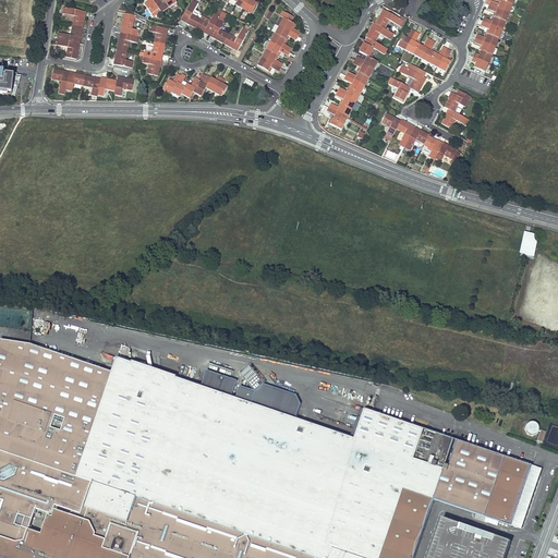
[(152,14),(159,9),(152,0),(146,0),(148,2),(149,3),(145,7),(152,14)]
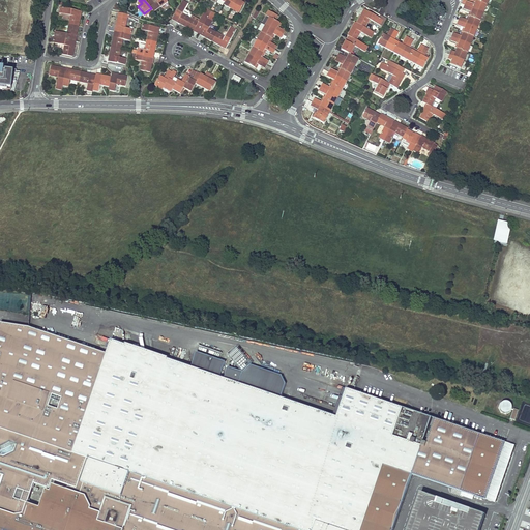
[(144,0),(151,8),(152,11),(153,12),(160,7),(154,0),(151,0),(150,1),(149,0),(144,0)]
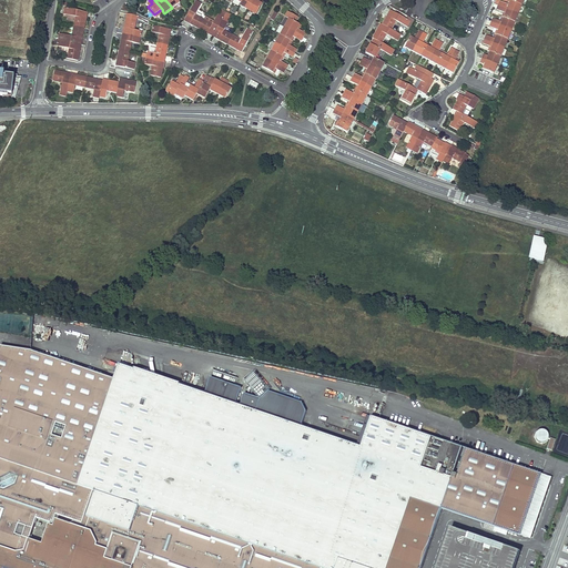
[(195,0),(184,21),(188,23),(189,21),(191,22),(190,24),(194,27),(199,29),(204,19),(203,19),(195,14),(201,3),(195,0)]
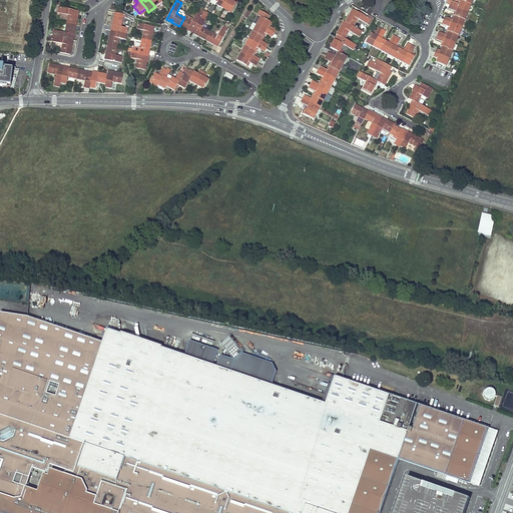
[(218,0),(217,3),(216,5),(223,9),(228,0),(218,0)]
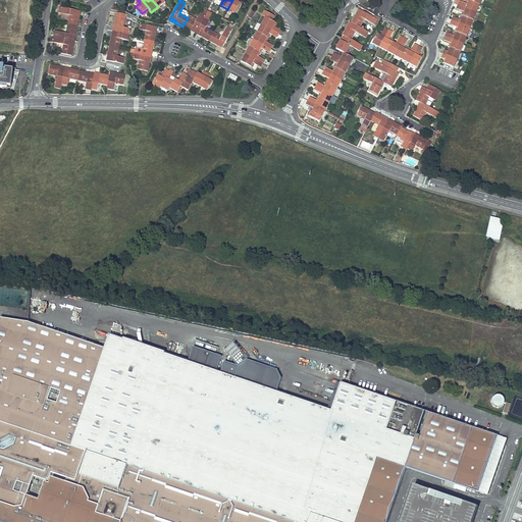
[(232,0),(227,9),(236,13),(241,3),(237,1),(237,0),(232,0)]
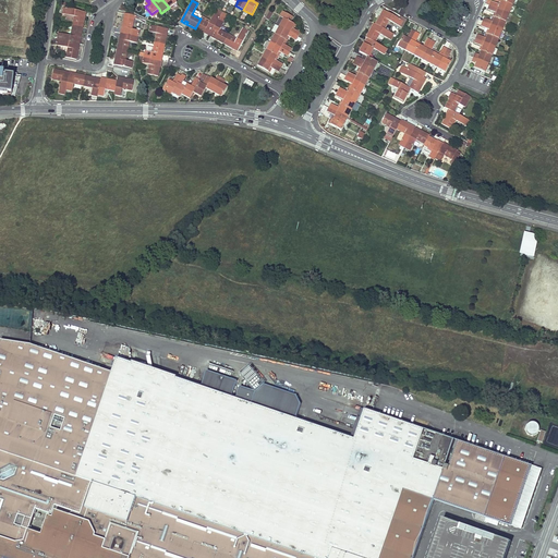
[(498,3),(490,1),(489,5),(509,13),(512,4),(501,0),(500,4),(498,3)]
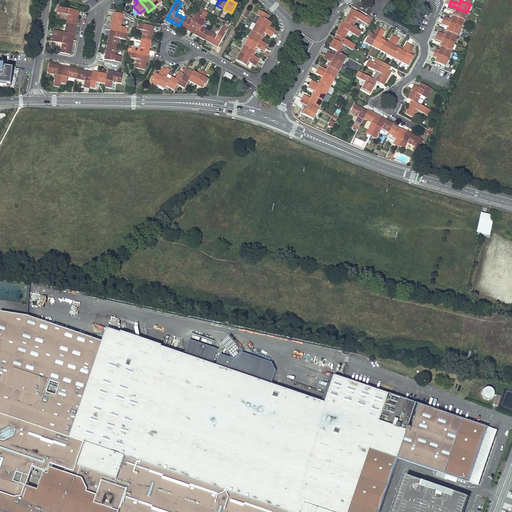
[(467,12),(449,5),(447,8),(454,11),(455,12),(454,16),(464,20),(467,12)]
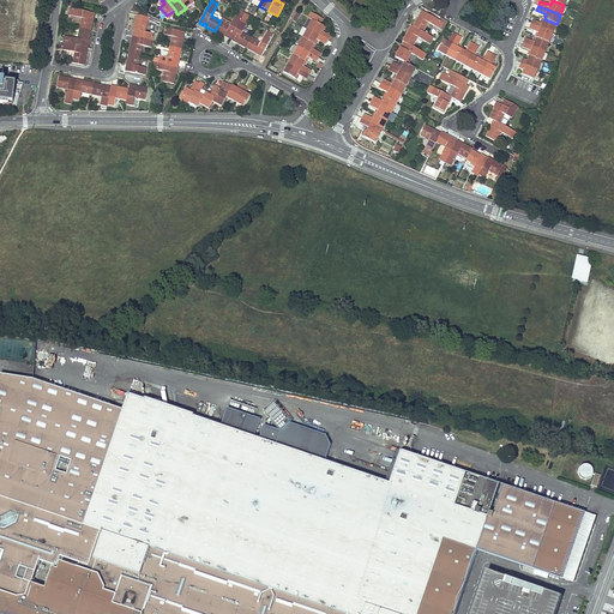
[(95,13),(70,8),(68,16),(73,17),(82,18),(80,23),(80,26),(79,29),(91,31),(94,20),(91,19),(91,18),(94,18),(95,13)]
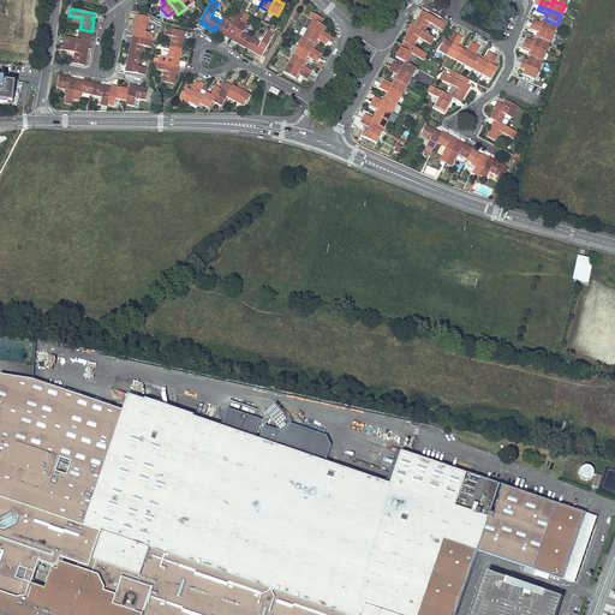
[(417,19),(413,27),(424,33),(429,23),(441,30),(445,23),(422,11),(419,15),(422,16),(421,18),(419,17),(417,19)]
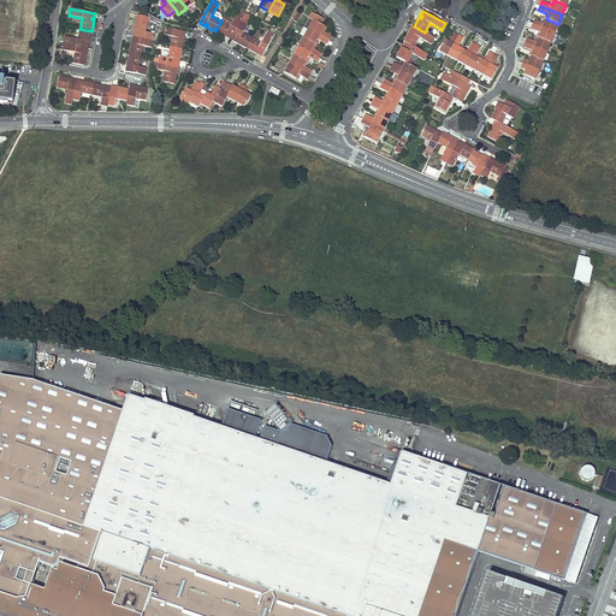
[(221,21),(215,31),(225,36),(226,35),(227,36),(226,37),(231,40),(243,17),(237,13),(232,23),(230,27),(221,21)]
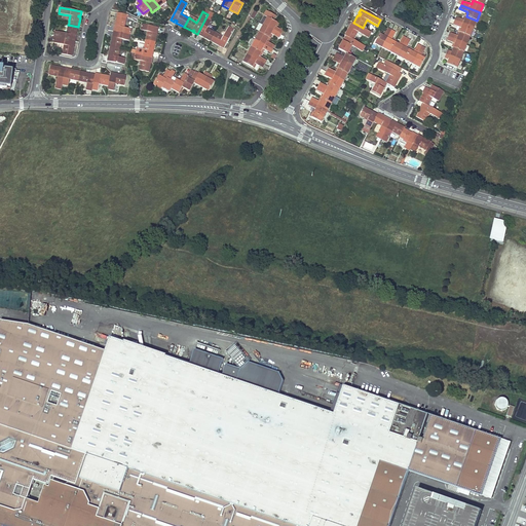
[(264,15),(267,17),(263,25),(280,34),(283,31),(276,27),(275,27),(277,23),(273,21),(276,16),(267,11),(264,15)]
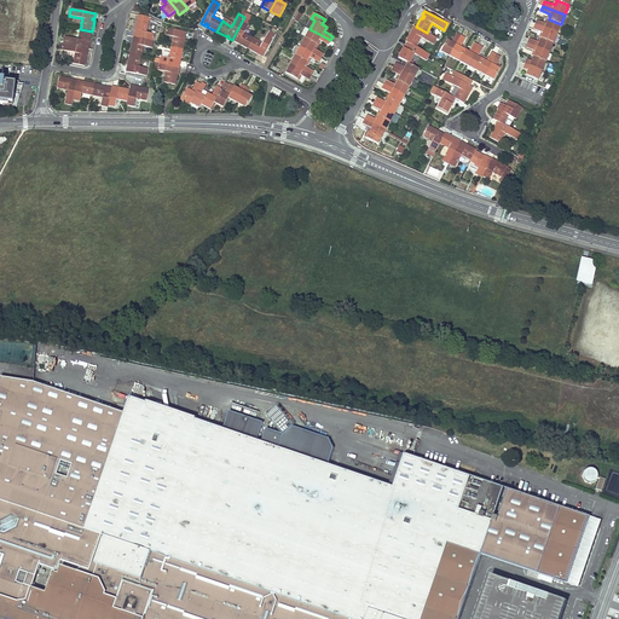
[(134,33),(133,36),(154,41),(155,34),(146,33),(149,19),(150,17),(138,15),(136,27),(134,30),(137,30),(137,33),(134,33)]
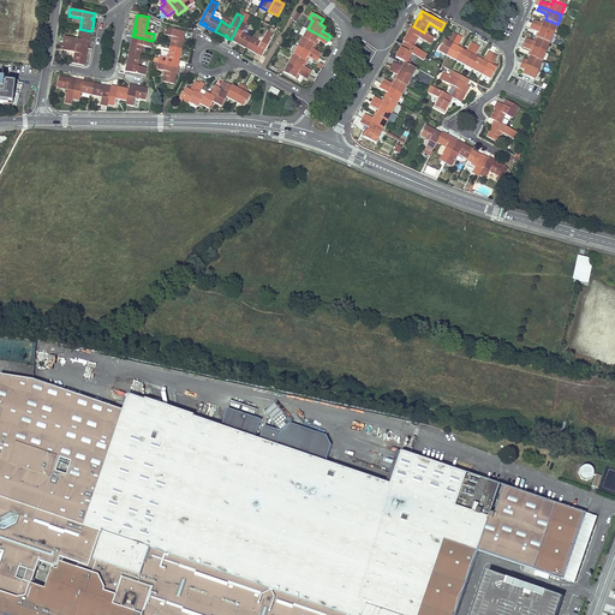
[(243,17),(231,40),(234,42),(236,40),(238,41),(237,43),(240,45),(246,48),(251,37),(243,33),(249,21),(243,17)]
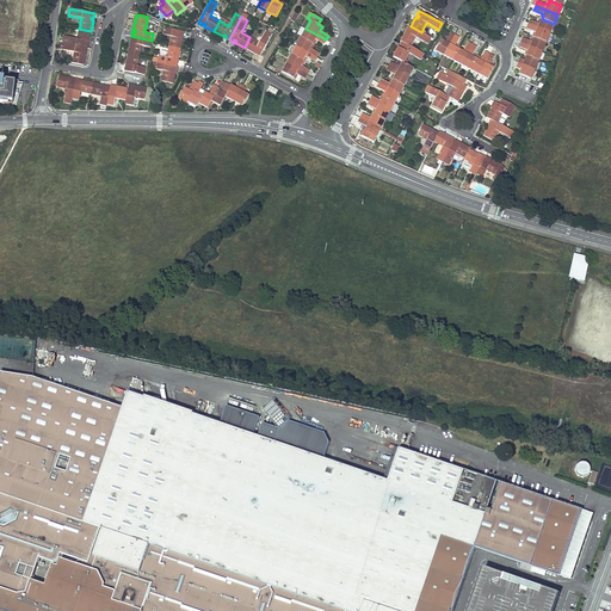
[(538,23),(530,19),(529,24),(550,34),(554,24),(542,19),(539,24),(538,23)]
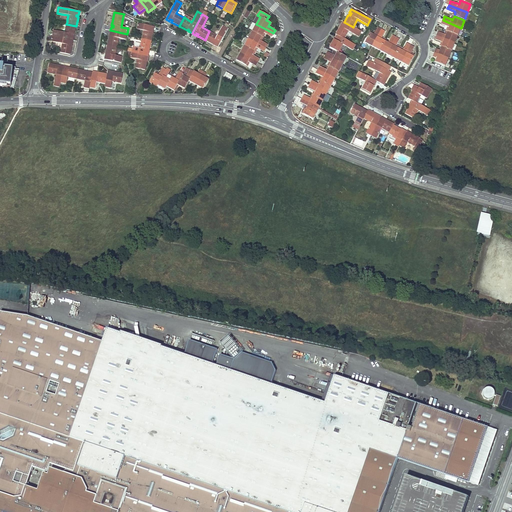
[(461,28),(443,20),(441,24),(448,27),(449,27),(448,31),(458,35),(461,28)]
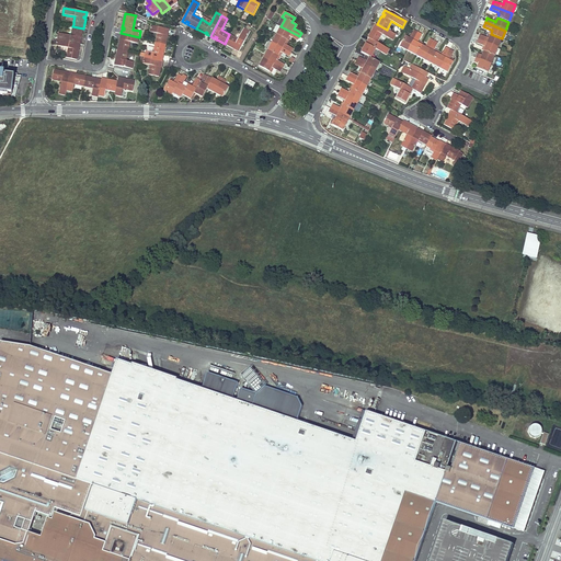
[(369,38),(377,43),(381,34),(392,41),(396,35),(387,30),(377,24),(376,23),(374,26),(375,27),(375,30),(373,29),(370,32),(367,37),(369,38)]
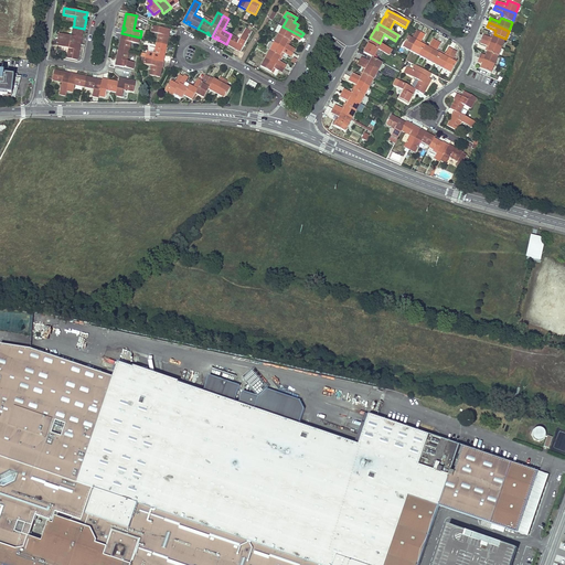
[(158,34),(156,43),(167,45),(169,35),(167,35),(168,33),(170,34),(170,30),(152,25),(151,32),(158,34)]
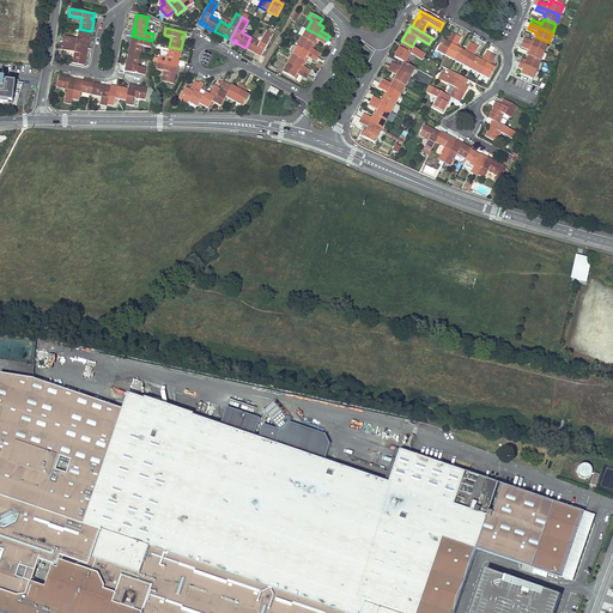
[(78,38),(64,36),(62,43),(87,48),(89,43),(86,43),(86,41),(89,42),(91,31),(79,29),(78,38)]
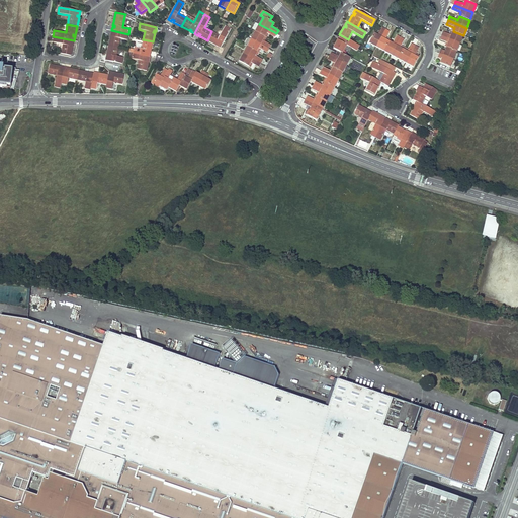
[(259,24),(255,31),(265,36),(267,33),(268,34),(274,37),(276,33),(259,24)]
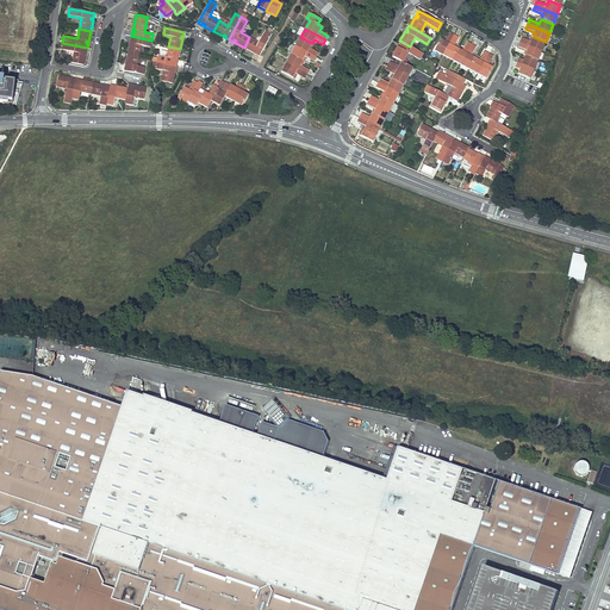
[(249,37),(244,48),(254,54),(255,51),(256,53),(255,54),(260,56),(272,35),(266,31),(259,43),(249,37)]
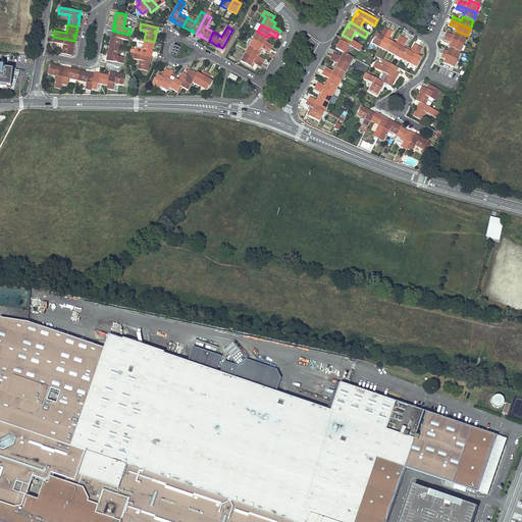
[(371,43),(379,47),(388,30),(385,28),(381,34),(380,36),(377,34),(371,43)]
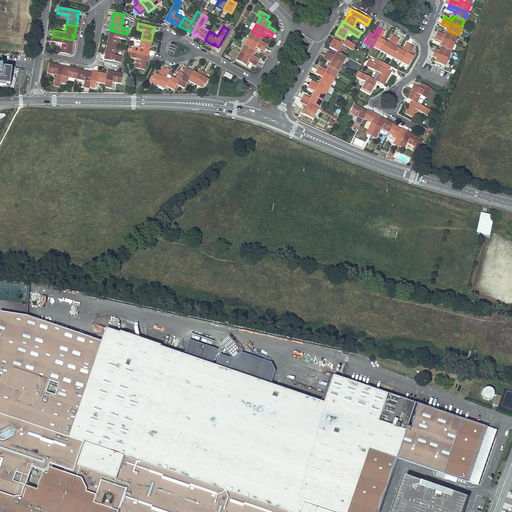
[(381,29),(372,46),(379,50),(384,41),(381,39),(381,37),(385,31),(381,29)]
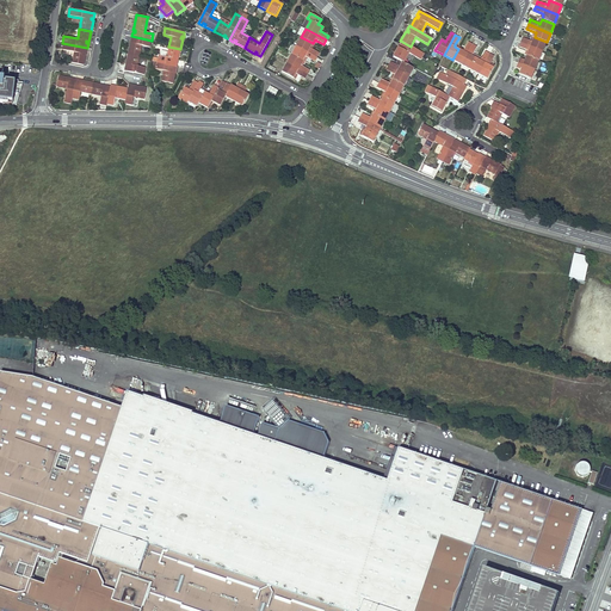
[(152,41),(131,36),(130,41),(133,42),(133,43),(130,43),(130,47),(128,54),(140,56),(142,45),(149,48),(152,41)]
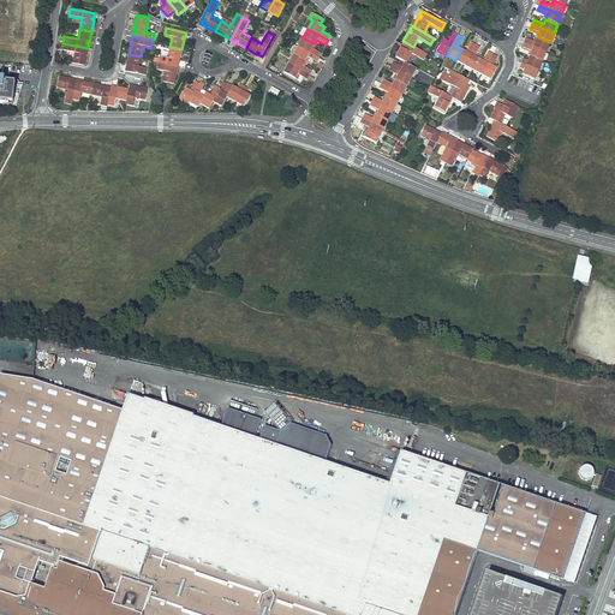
[(303,37),(298,46),(318,58),(321,53),(314,49),(312,48),(315,43),(303,37)]
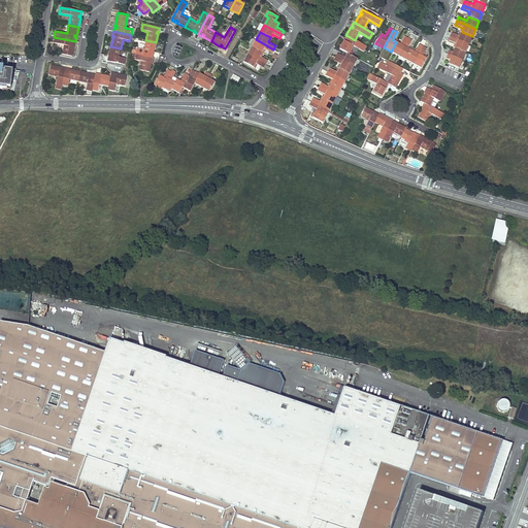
[(452,33),(450,36),(468,44),(472,36),(462,32),(460,36),(458,35),(452,33)]
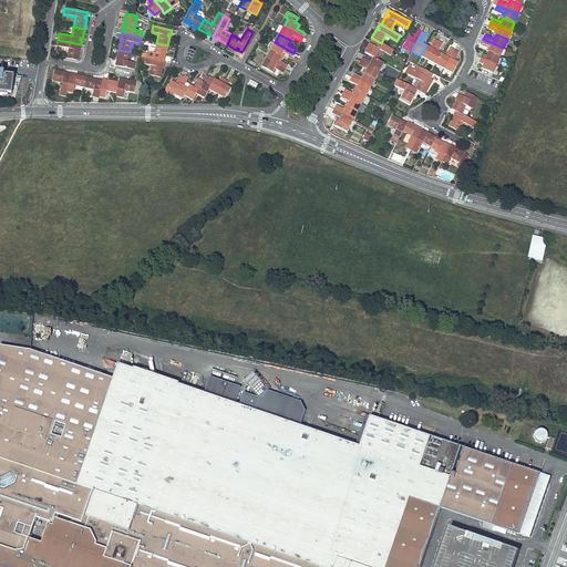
[(369,45),(364,53),(370,55),(373,58),(374,58),(379,50),(390,55),(393,50),(381,43),(373,39),(371,42),(372,43),(372,44),(370,43),(369,45)]
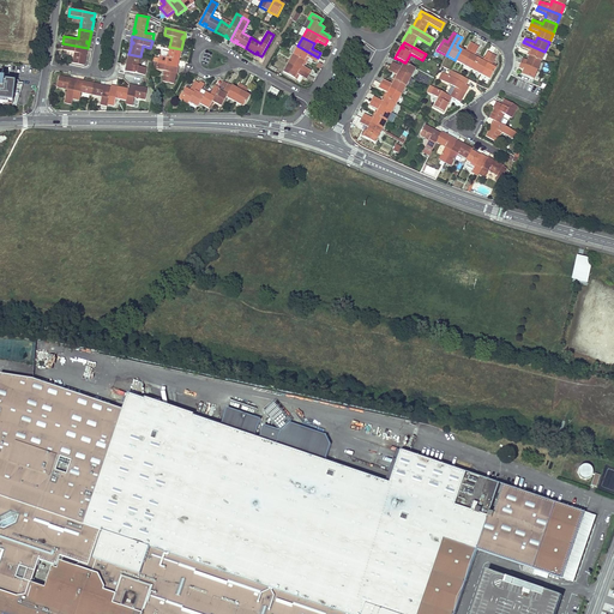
[(461,49),(455,60),(463,65),(475,44),(470,42),(467,49),(465,52),(461,49)]
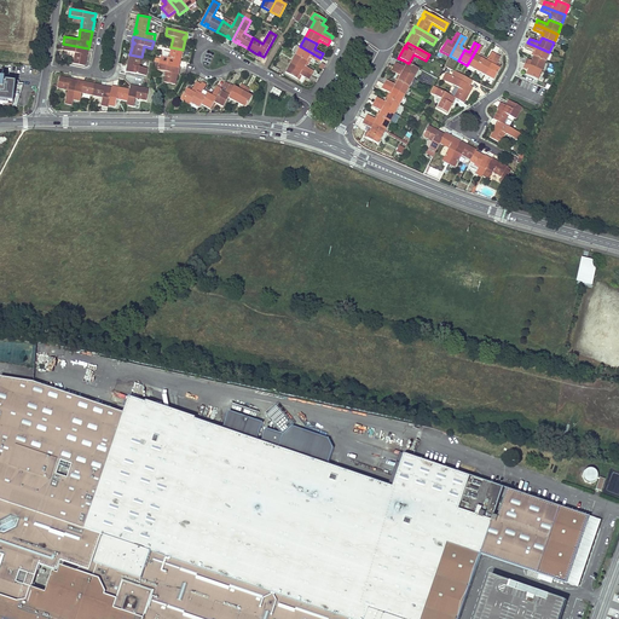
[(549,52),(527,42),(526,47),(533,51),(536,51),(533,56),(536,57),(545,62),(549,52)]
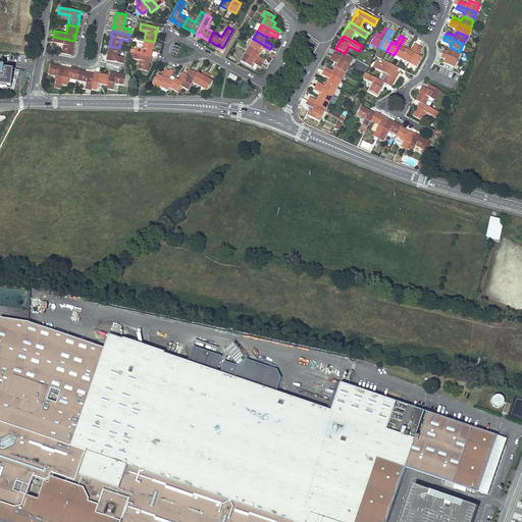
[(74,41),(53,37),(52,42),(63,45),(61,54),(71,56),(73,47),(71,46),(71,45),(73,45),(74,41)]
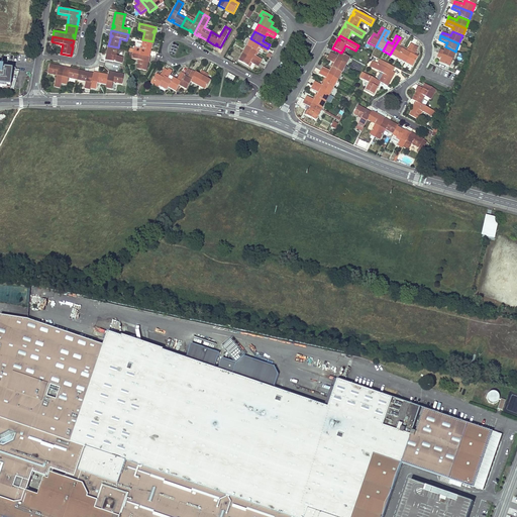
[(400,37),(390,55),(398,59),(403,49),(399,47),(400,45),(403,39),(400,37)]
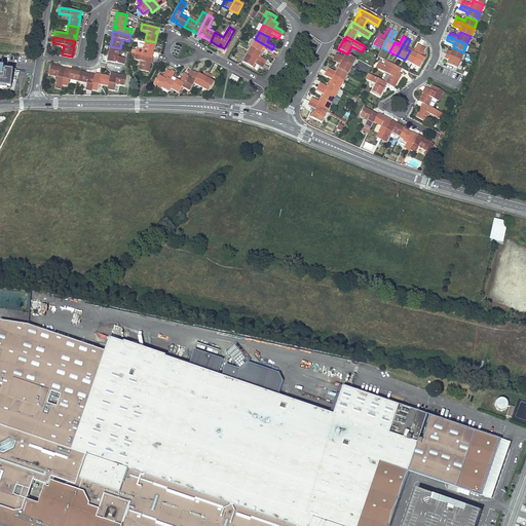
[(255,39),(251,47),(261,52),(263,48),(264,49),(270,53),(272,49),(255,39)]
